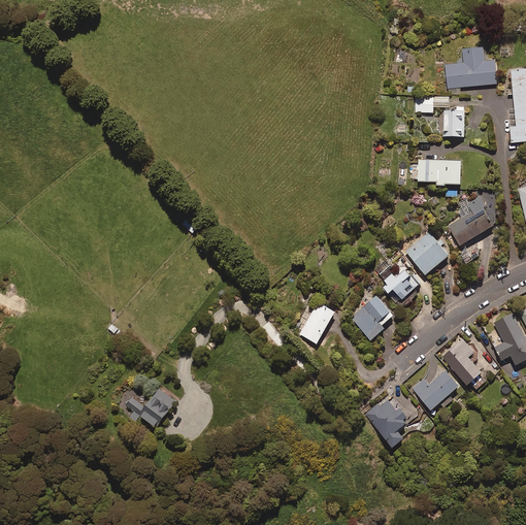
[(483,60),(482,46),(461,47),(462,61),(445,63),(446,87),(495,83),(493,59),(483,60)]
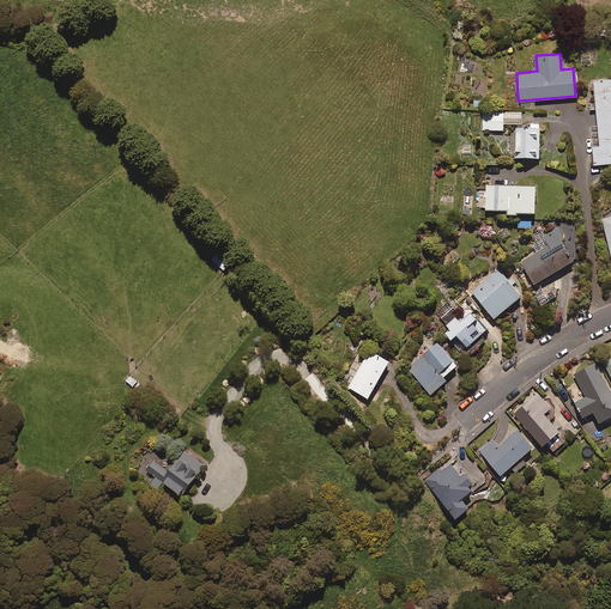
[(610,77),(592,79),(598,145),(591,146),(593,165),(610,164),(610,77)]
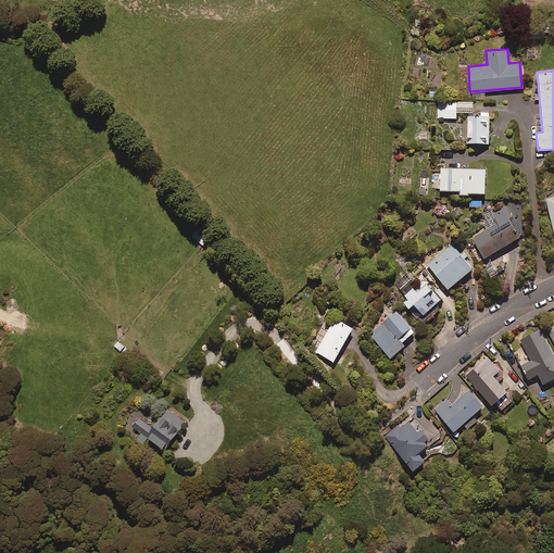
[(437,116),(455,116),(455,112),(473,111),(471,99),(436,100),(437,116)]
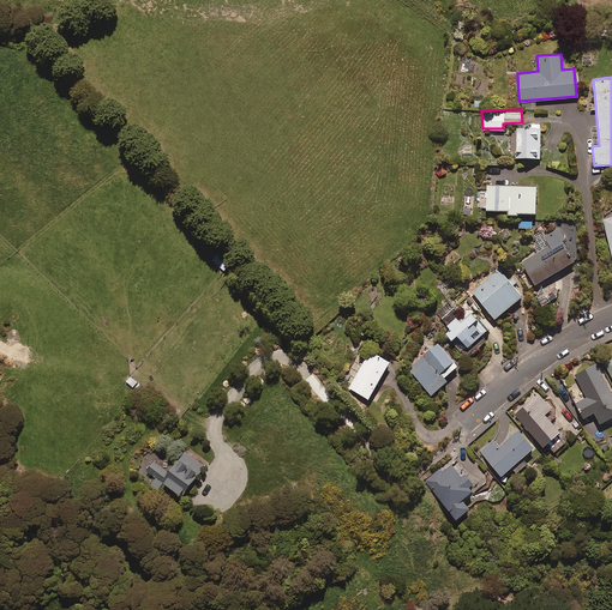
[(514,125),(514,157),(526,161),(526,162),(528,162),(528,161),(535,159),(535,158),(539,158),(539,127),(538,127),(538,120),(529,120),(529,125),(514,125)]
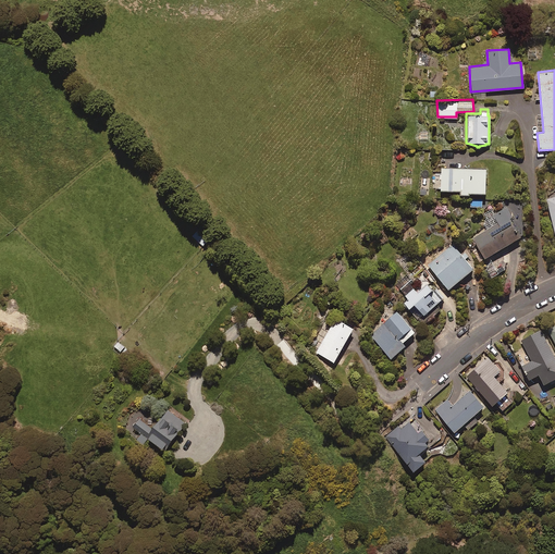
[(485,170),(440,170),(440,192),(460,192),(460,195),(485,196),(485,170)]
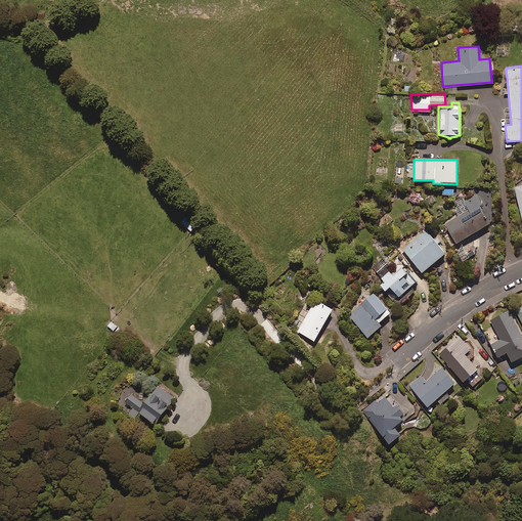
[(521,183),(513,185),(521,222),(521,183)]
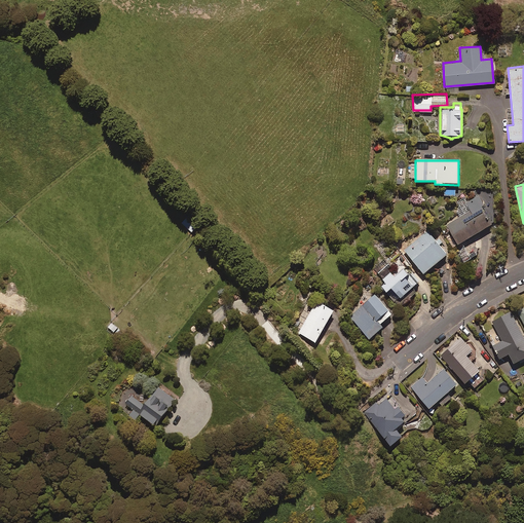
[(492,225),(476,195),(464,201),(470,210),(446,223),(457,245),(492,225)]
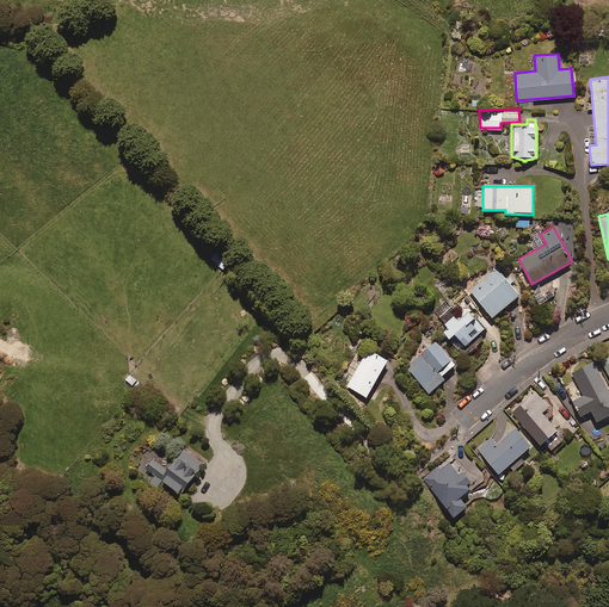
[(215,247),(208,254),(220,267),(228,260),(215,247)]
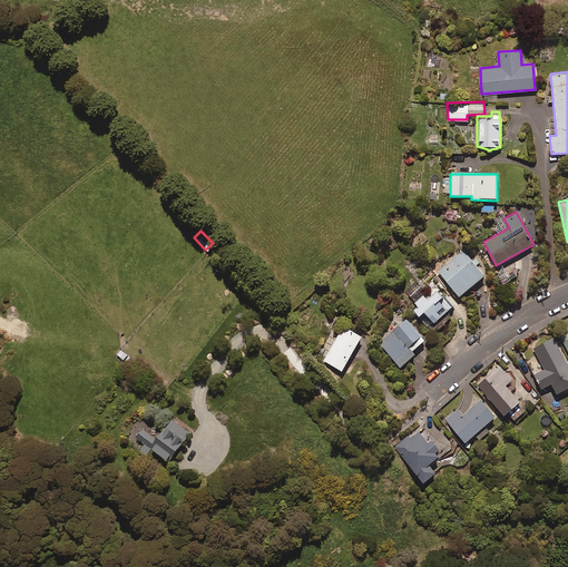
[(476,263),(478,261),(475,255),(471,258),(463,248),(437,269),(458,297),(485,276),(482,273),(485,272),(478,263),(477,264),(476,263)]
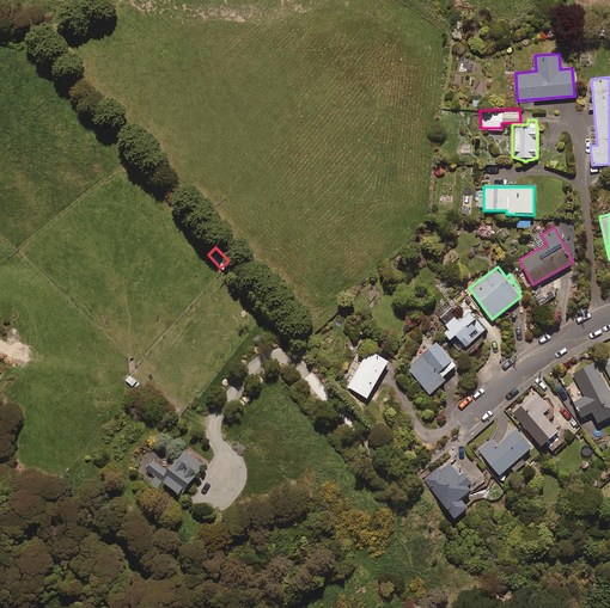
[(455,304),(446,294),(431,309),(439,318),(455,304)]
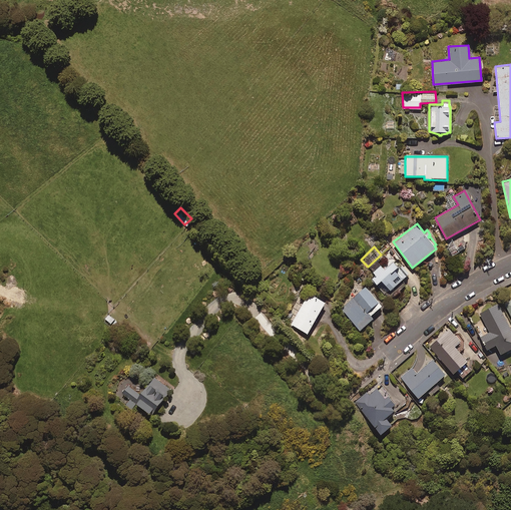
[(400,275),(390,262),(382,269),(380,266),(372,272),(376,277),(372,281),(387,300),(403,287),(400,283),(406,278),(402,273),(400,275)]
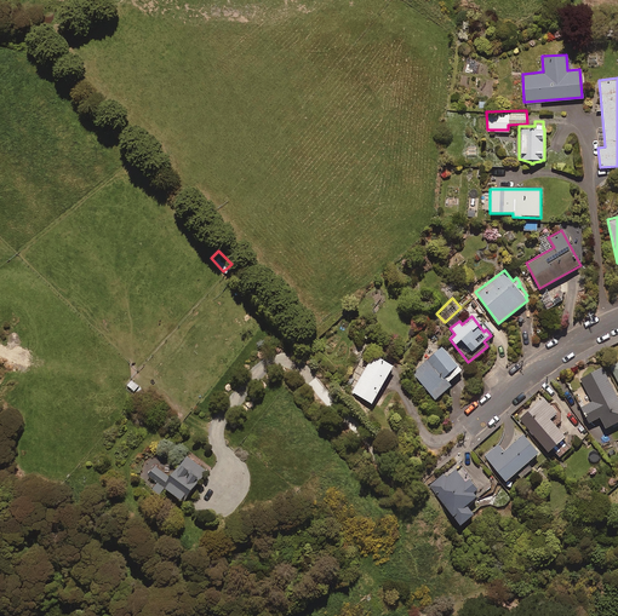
[(462,372),(441,346),(411,372),(435,401),(451,387),(447,384),(462,372)]
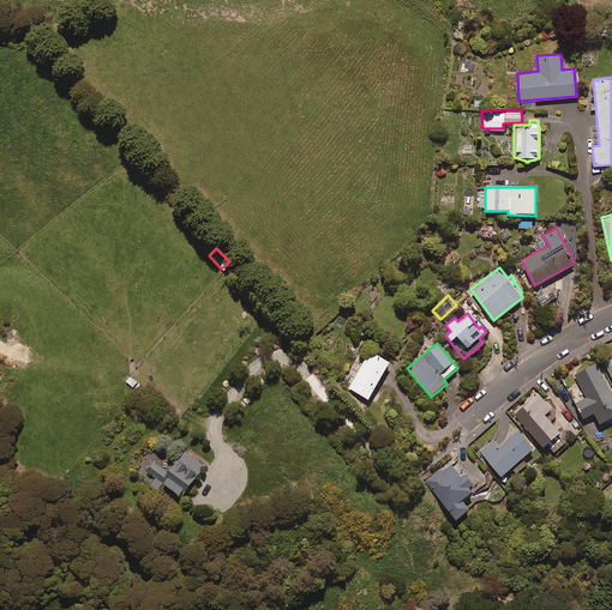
[(389,363),(369,351),(347,387),(367,399),(389,363)]
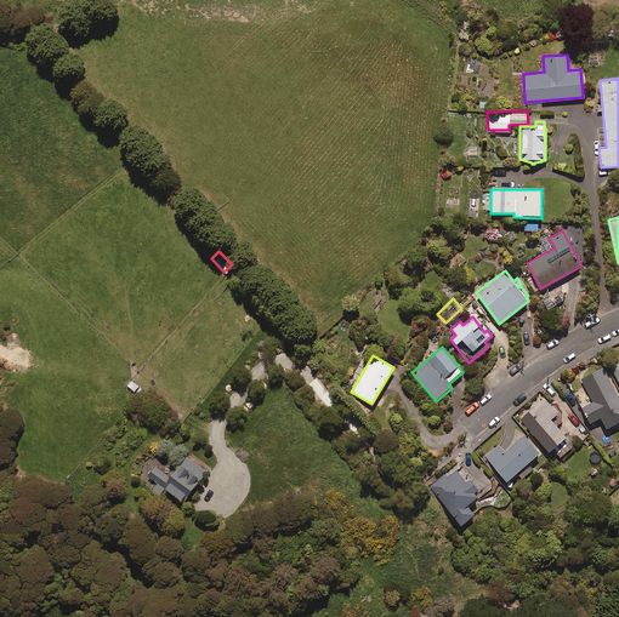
[(583,383),(574,388),(581,400),(579,401),(586,417),(597,411),(602,421),(618,412),(618,398),(600,361),(578,372),(583,383)]
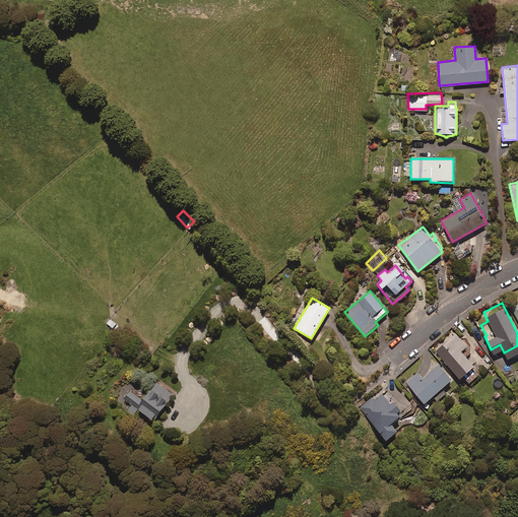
[(110,317),(106,322),(117,331),(122,326),(110,317)]
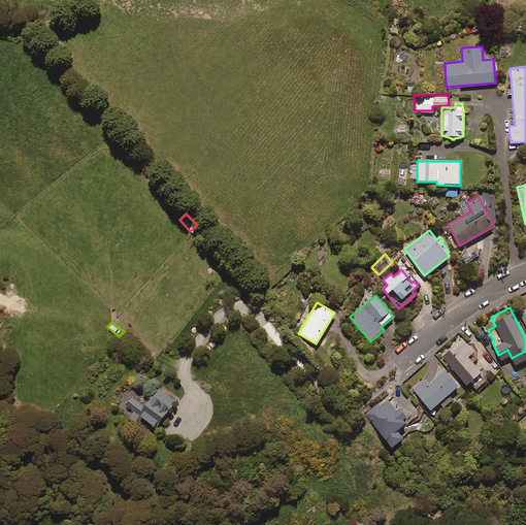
[(470,347),(459,333),(438,352),(464,380),(467,376),(473,385),(483,376),(474,367),(478,365),(465,352),(470,347)]
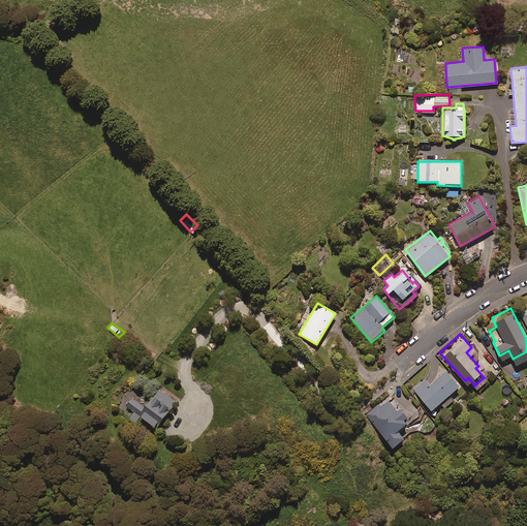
[(411,388),(429,405),(457,380),(443,367),(427,382),(423,377),(411,388)]
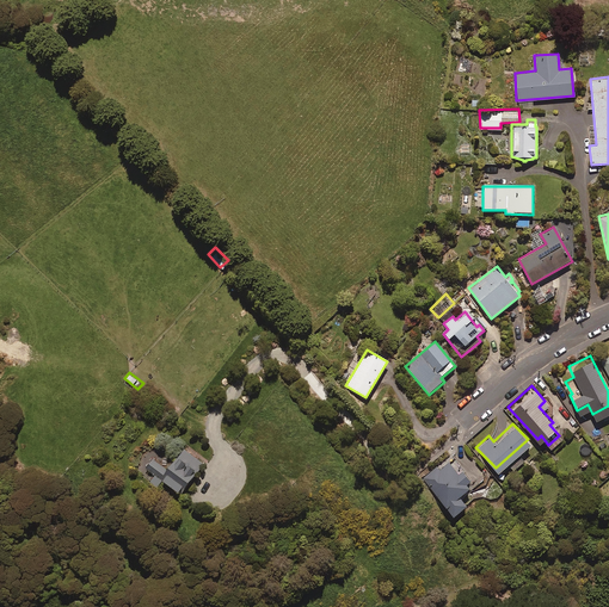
[(183,494),(192,484),(196,475),(204,463),(184,447),(170,468),(154,456),(146,468),(155,474),(151,481),(160,488),(165,481),(183,494)]
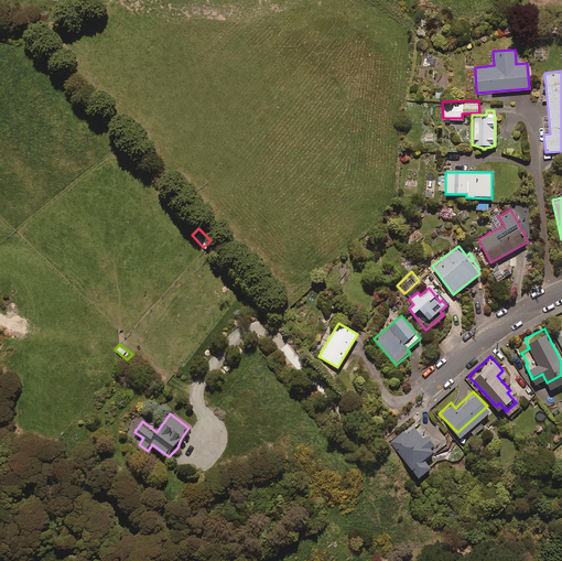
[(422,454),(430,449),(429,442),(433,439),(424,429),(420,432),(411,422),(403,429),(401,428),(388,439),(415,472),(428,461),(422,454)]
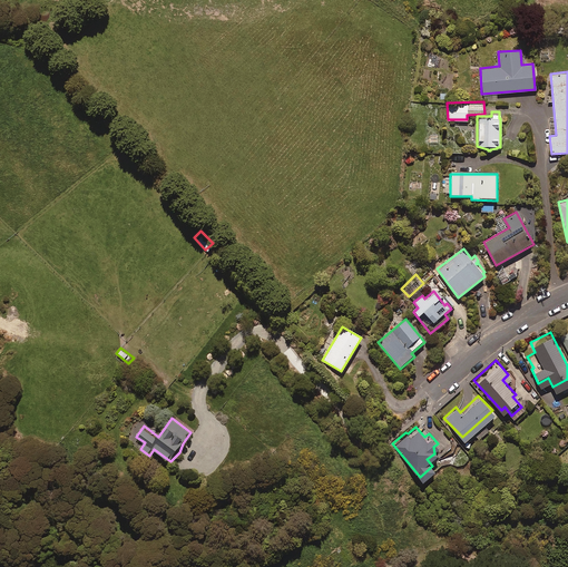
All buildings are outlined.
